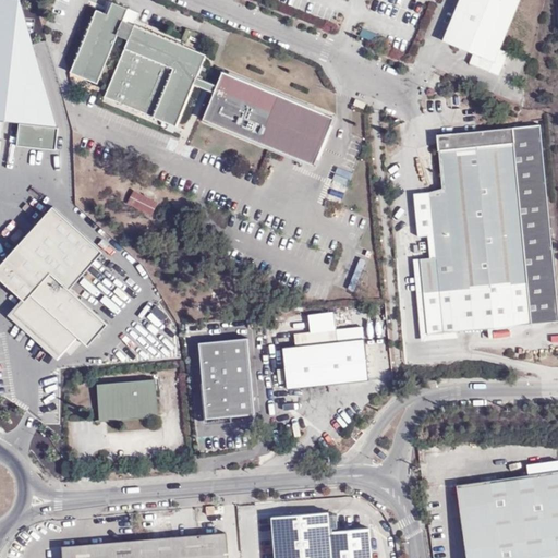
[(58,122),(19,2),(0,0),(0,124),(19,126),(16,148),(56,155),(58,122)]
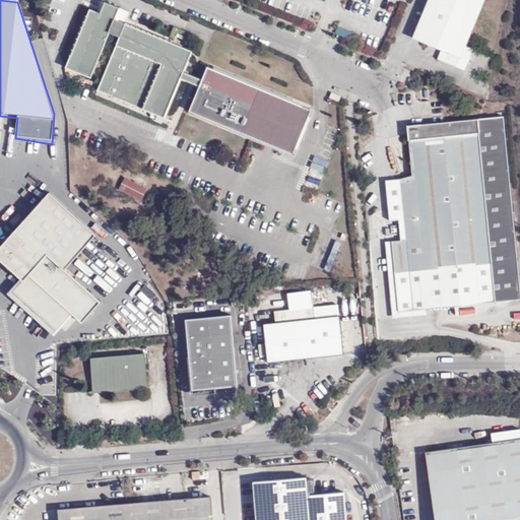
[(196,83),(199,76),(184,70),(192,50),(115,17),(120,6),(105,0),(101,11),(90,7),(66,66),(91,76),(110,31),(119,36),(98,88),(165,116),(181,77),(196,83)]
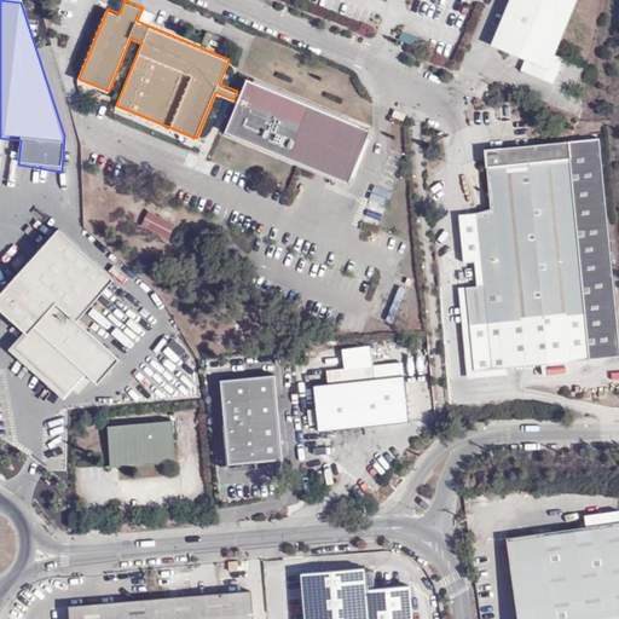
[(533,62),(528,73),(554,84),(563,58),(554,53),(576,0),(509,0),(492,45),(526,58),(533,62)]
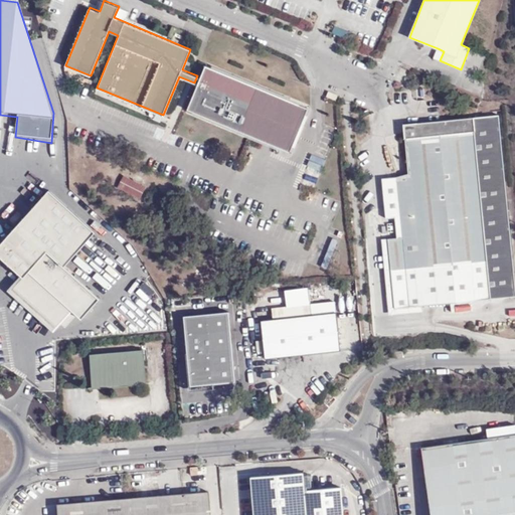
[(434,58),(440,60),(444,51),(438,48),(434,58)]
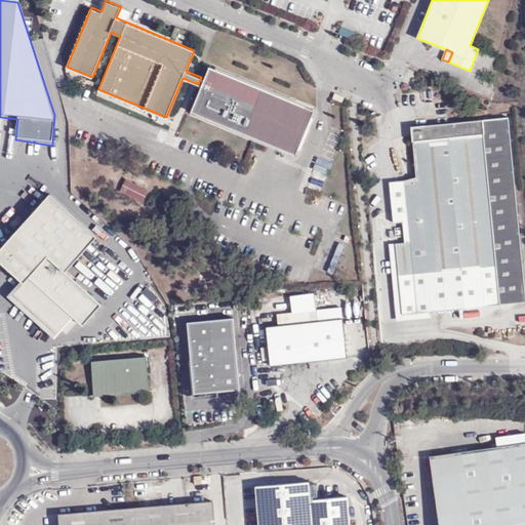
[(205,79),(201,77),(198,84),(202,86),(192,111),(296,154),(315,110),(210,66),(205,79)]
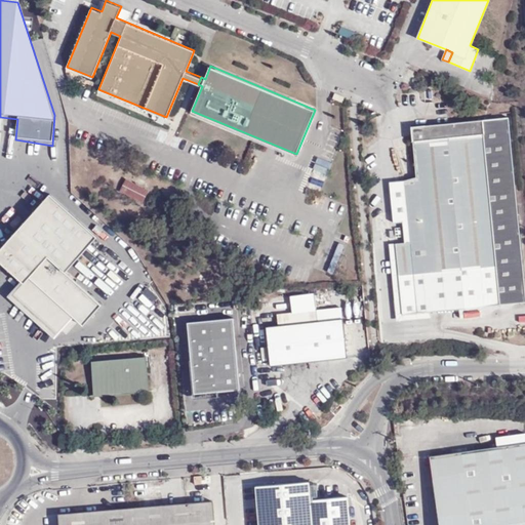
[(524,256),(512,118),(503,119),(521,293),(406,305),(407,315),(435,313),(524,304),(524,256)]
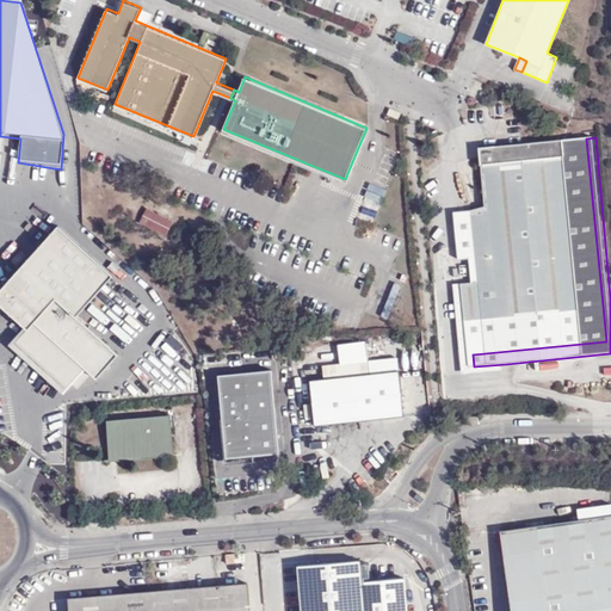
[(606,341),(586,139),(482,148),(487,208),(477,211),(456,214),(461,261),(471,259),(474,285),(466,285),(473,355),(606,341)]
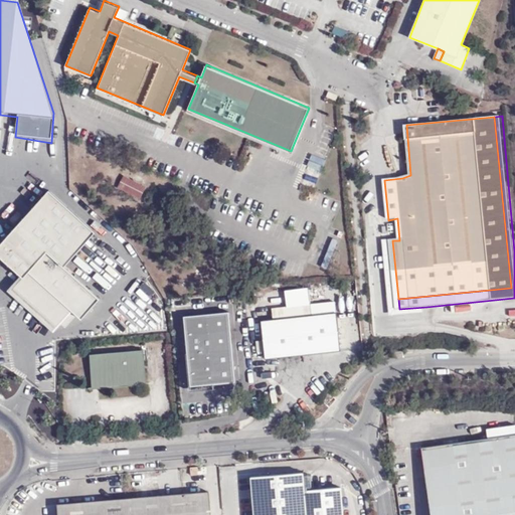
[(140,197),(146,185),(123,174),(117,185),(140,197)]
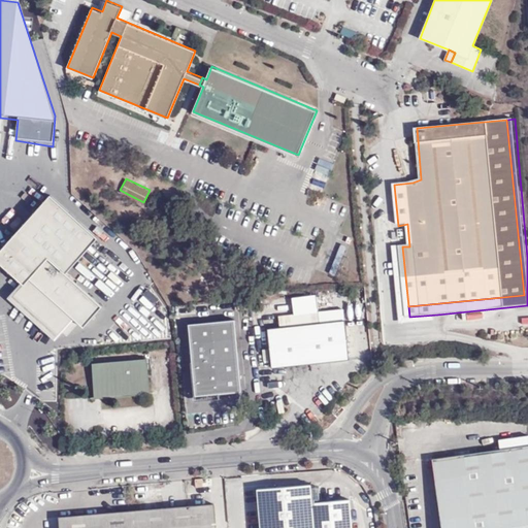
[(46,189),(0,234),(0,257),(19,276),(5,292),(56,336),(74,318),(85,323),(102,300),(65,266),(94,229),(46,189)]
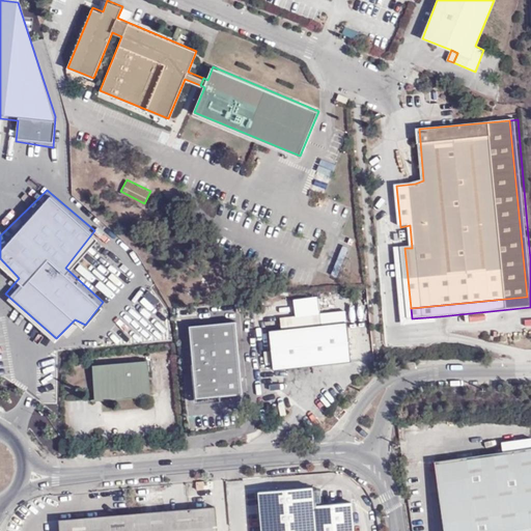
[(396,249),(402,309),(411,308),(404,248),(396,249)]
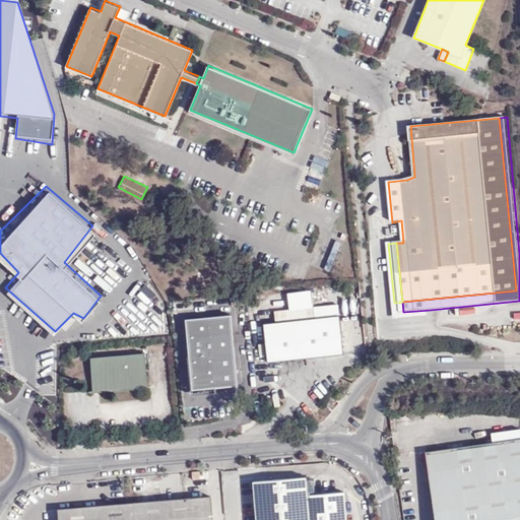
[(402,302),(394,303),(395,319),(431,316),(431,310),(403,312),(402,302)]
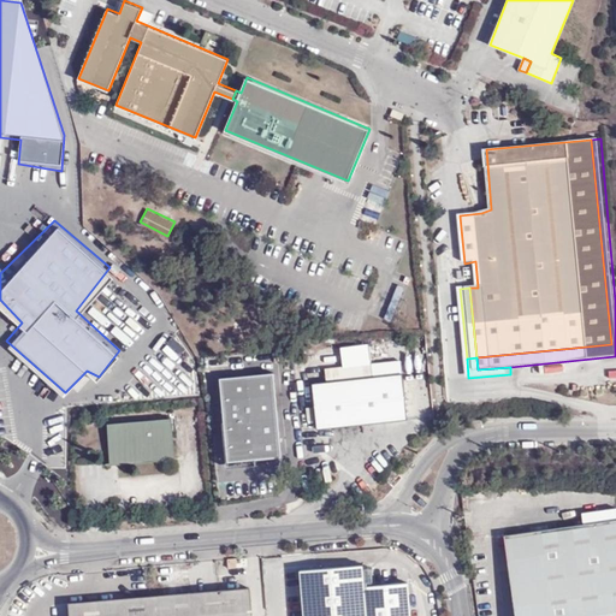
[(325,368),(326,372),(401,367),(401,361),(325,368)]
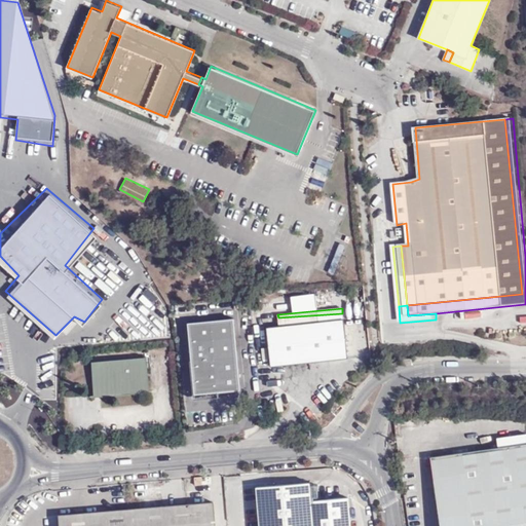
[(342,313),(278,317),(279,327),(343,321),(342,313)]
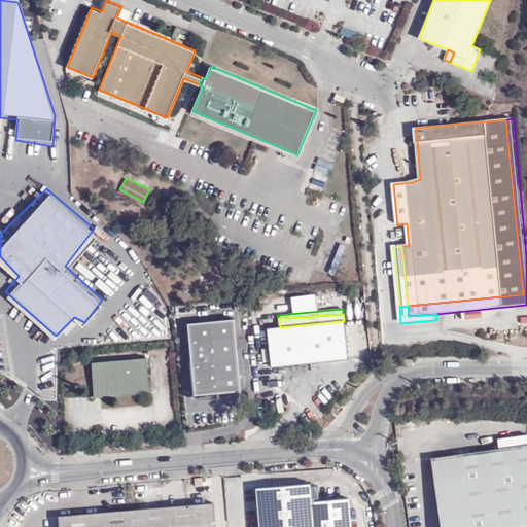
[(233,316),(190,321),(194,387),(241,388),(233,316)]
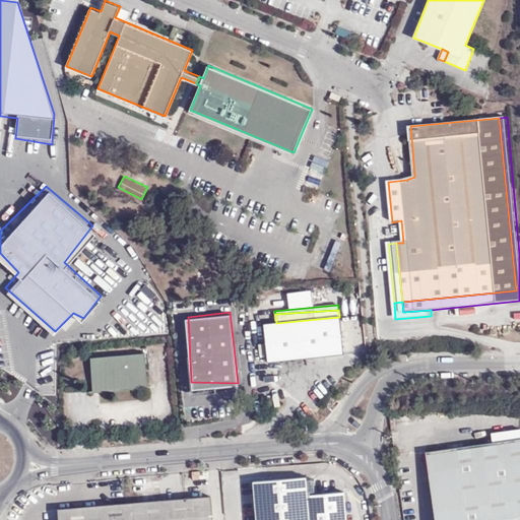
[(342,354),(339,317),(276,323),(264,324),(267,362),(342,354)]
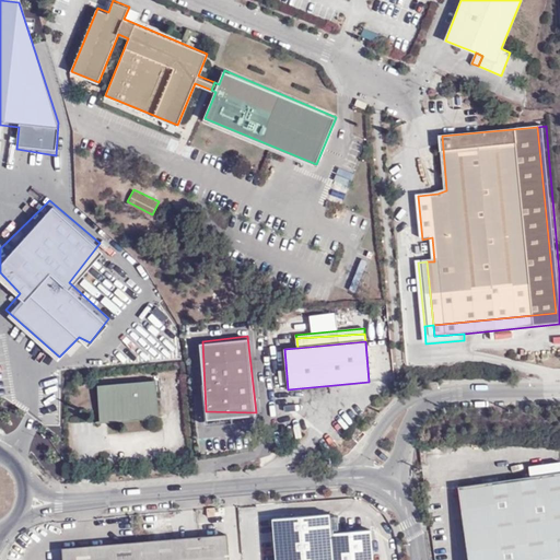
[(104,406),(105,417),(155,412),(154,380),(97,384),(100,406),(104,406)]
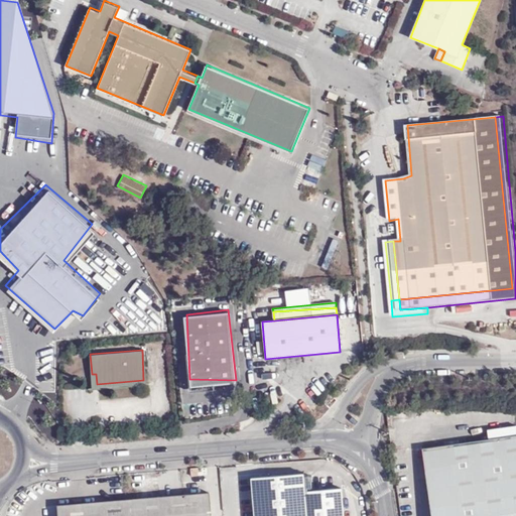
[(335,392),(329,389),(324,400),(332,405),(334,399),(335,392)]
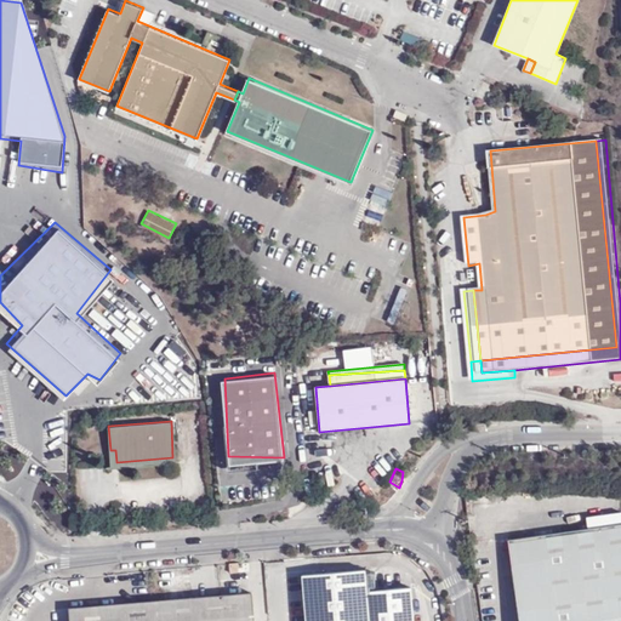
[(620,512),(586,516),(586,524),(620,520),(620,512)]
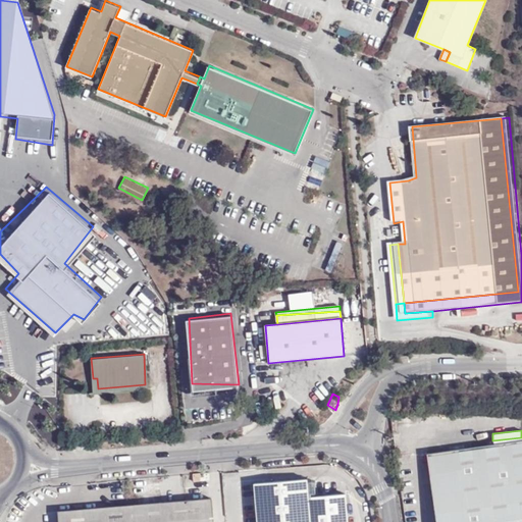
[(521,521),(521,441),(427,454),(436,521),(521,521)]
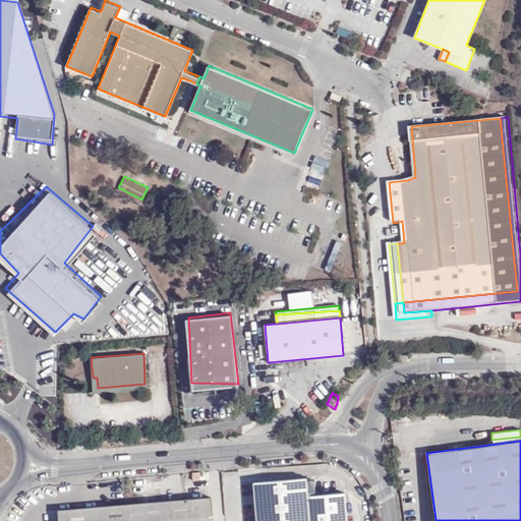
[(201,480),(201,471),(192,472),(192,481),(201,480)]
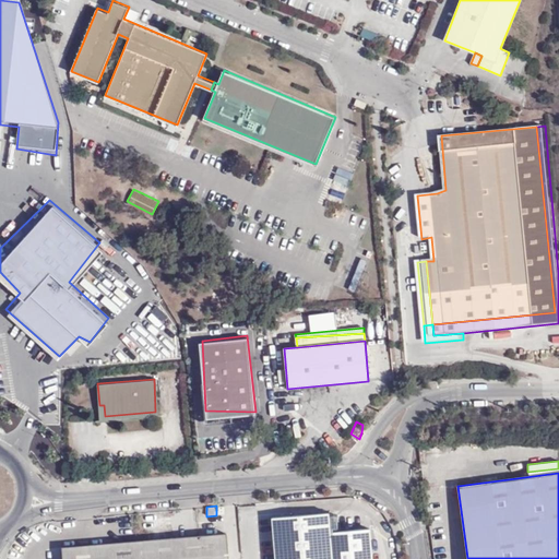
[(331,558),(329,512),(273,516),(274,558),(331,558)]
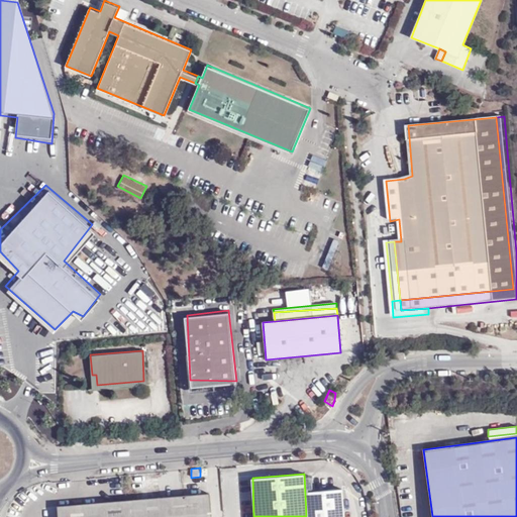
[(210,516),(208,491),(59,503),(59,516),(210,516)]
